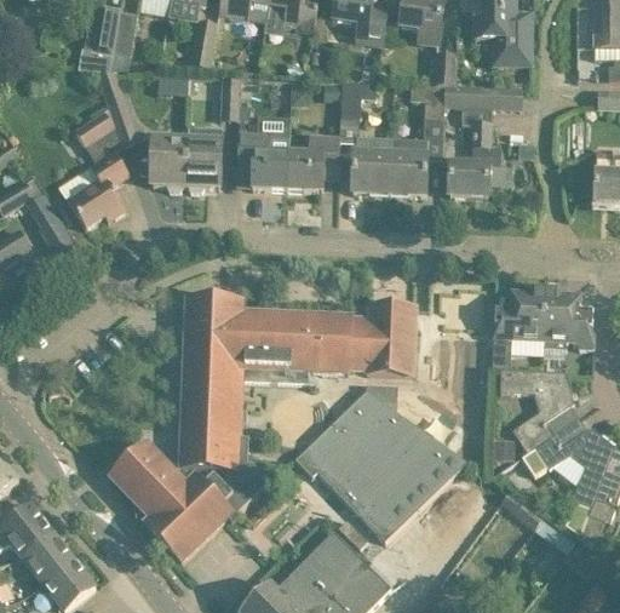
[(267,21),(268,16),(270,6),(269,6),(269,0),(219,0),(218,13),(247,18),(248,17),(267,21)]
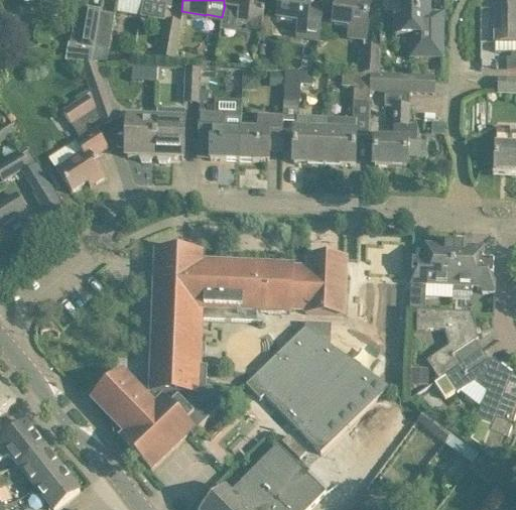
[(225,5),(223,13),(237,16),(236,20),(261,25),(265,0),(224,0),(224,5),(225,5)]
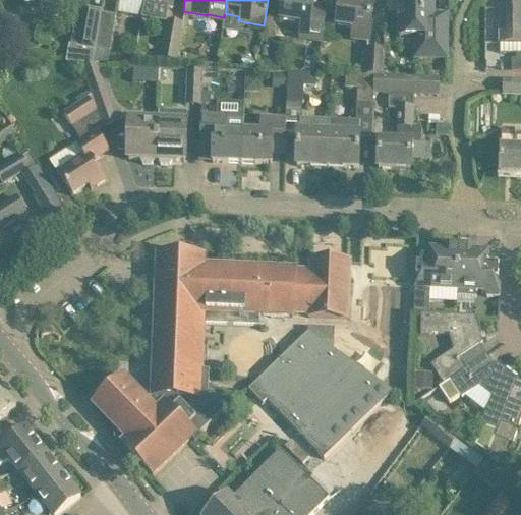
[(281,0),(279,17),(300,20),(298,34),(321,37),(326,5),(313,3),(313,0),(281,0)]
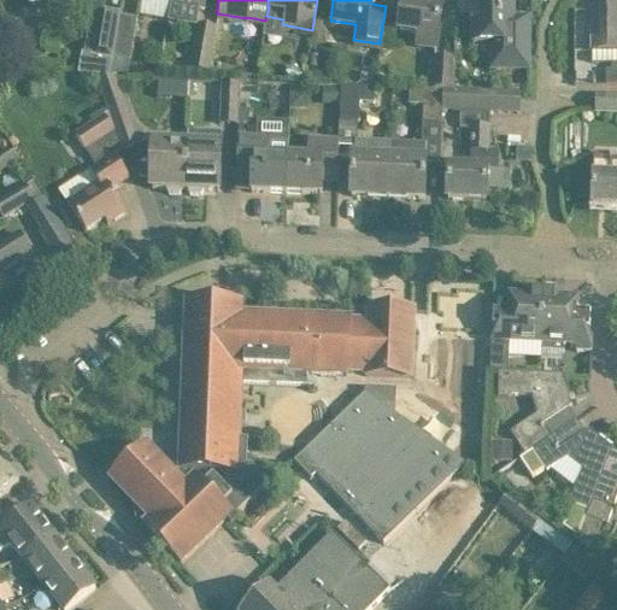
[(401,0),(400,12),(398,27),(418,29),(416,41),(435,44),(441,0),(401,0)]
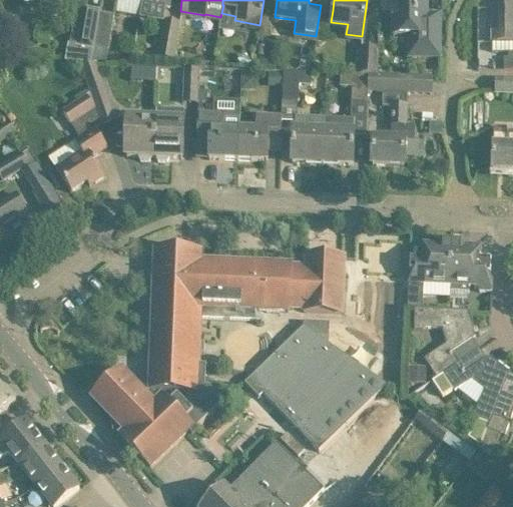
[(409,53),(418,53),(438,53),(438,10),(425,10),(425,0),(393,0),(394,32),(409,32),(409,53)]
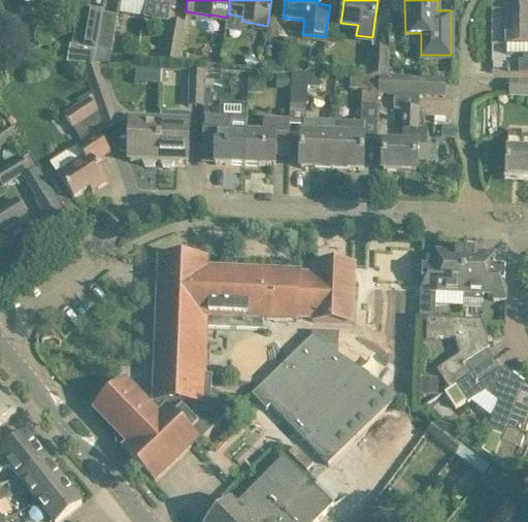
[(519,0),(519,3),(505,3),(506,39),(507,39),(507,49),(523,49),(523,56),(519,56),(518,68),(527,68),(527,0),(519,0)]
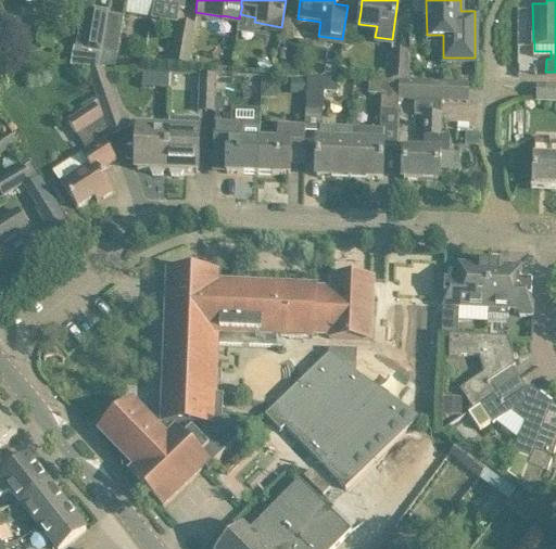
[(101,48),(108,10),(109,7),(91,4),(85,45),(74,43),(71,62),(97,62),(99,49),(101,50),(101,48)]
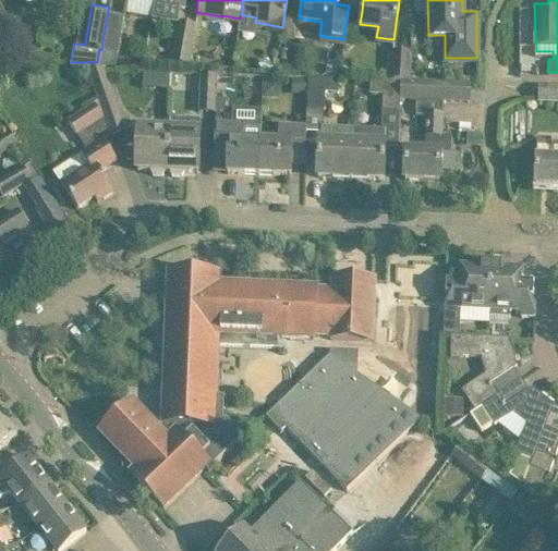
[(124,13),(108,10),(101,48),(117,50),(124,13)]
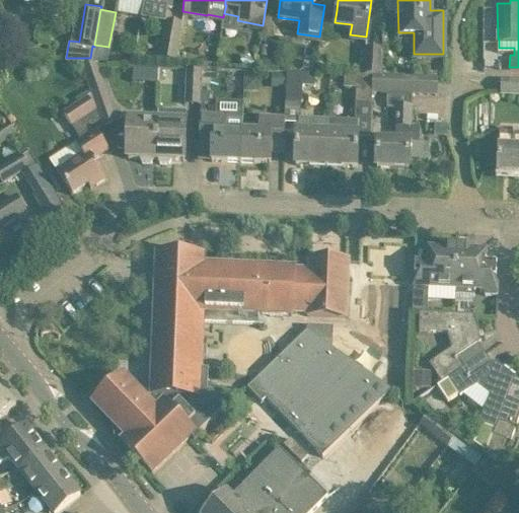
[(160,54),(174,56),(180,20),(166,17),(160,54)]
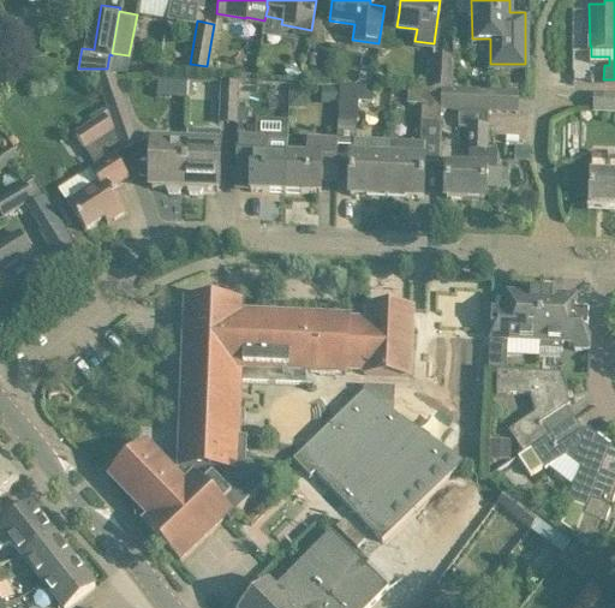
[(430,84),(442,85),(449,85),(452,53),(433,52),(430,84)]
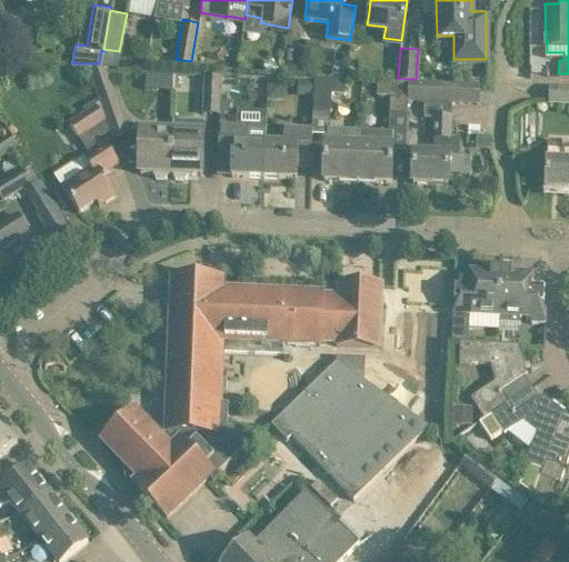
[(283,73),(296,72),(295,61),(282,61),(283,73)]
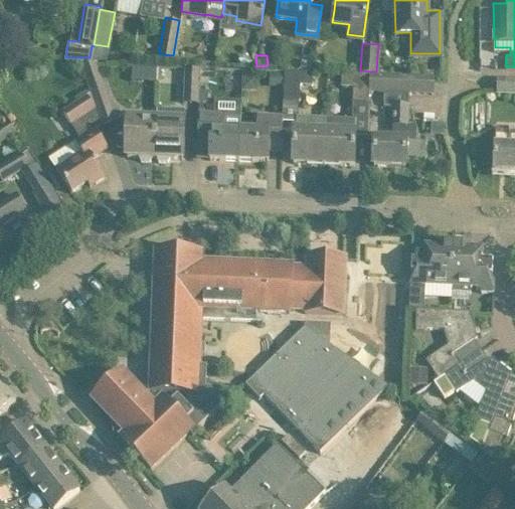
[(200,57),(200,63),(212,65),(214,65),(214,57),(200,57)]
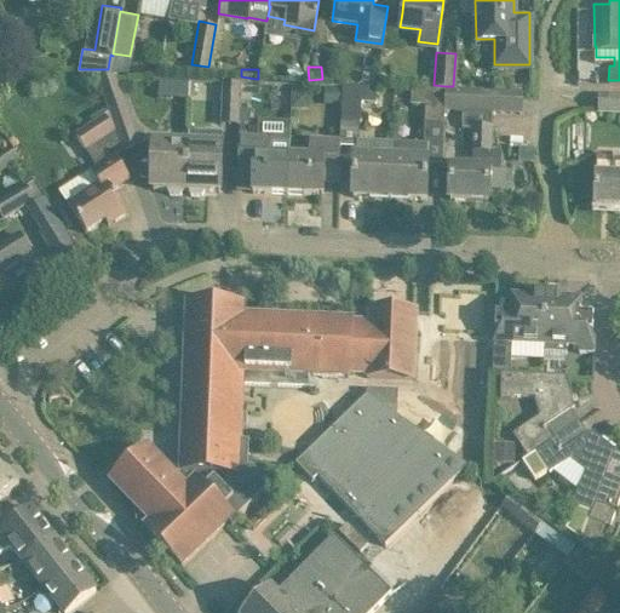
[(97,70),(109,107),(121,145),(139,138),(118,72),(97,70)]
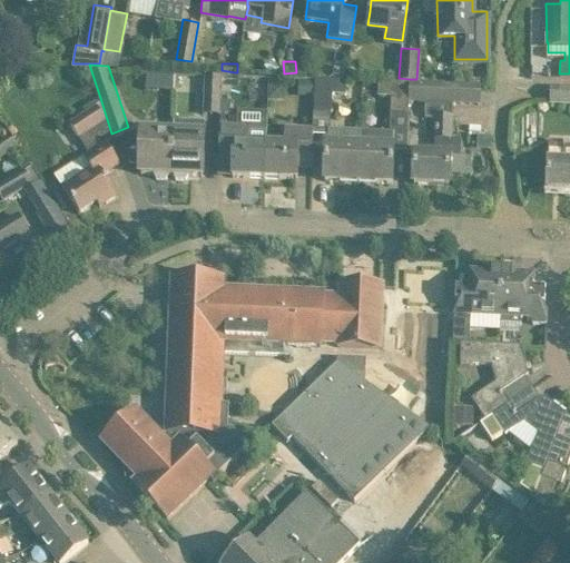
[(146,67),(147,85),(175,82),(174,66),(146,67)]
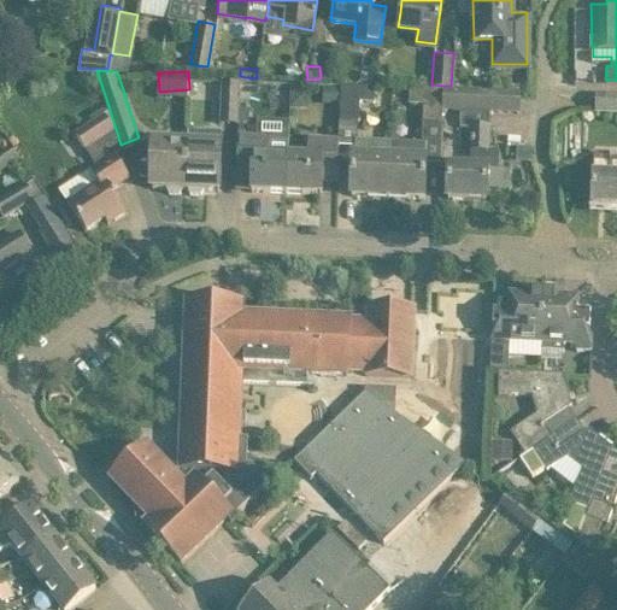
[(239,88),(240,76),(221,76),(219,118),(238,119),(238,116),(239,104),(239,88)]
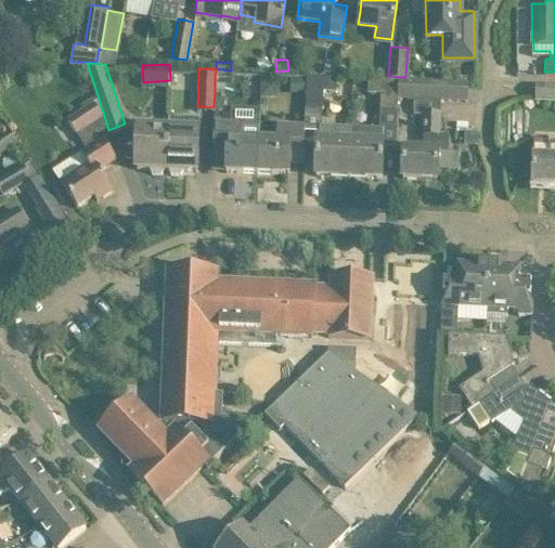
[(308,72),(306,104),(323,105),(324,87),(337,88),(337,73),(308,72)]
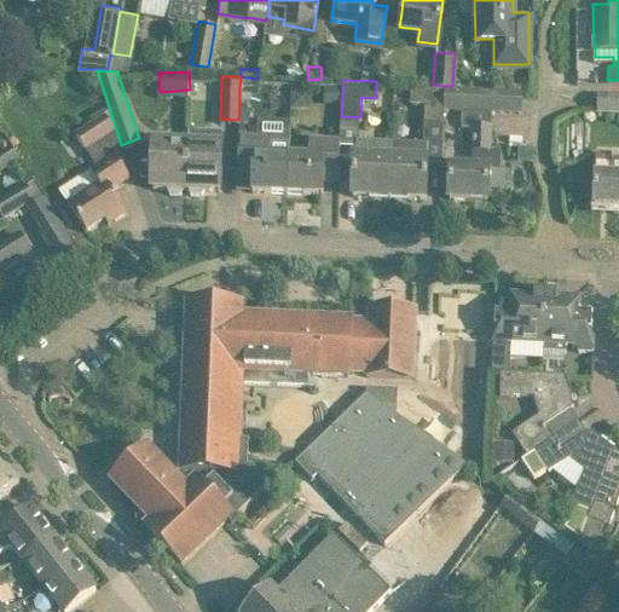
[(325,81),(324,98),(341,98),(342,81),(325,81)]
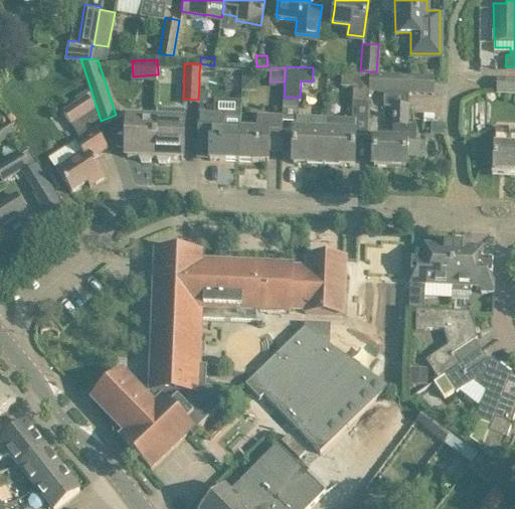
[(341,69),(341,82),(352,82),(354,82),(353,97),(369,98),(370,86),(370,71),(360,70),(341,69)]
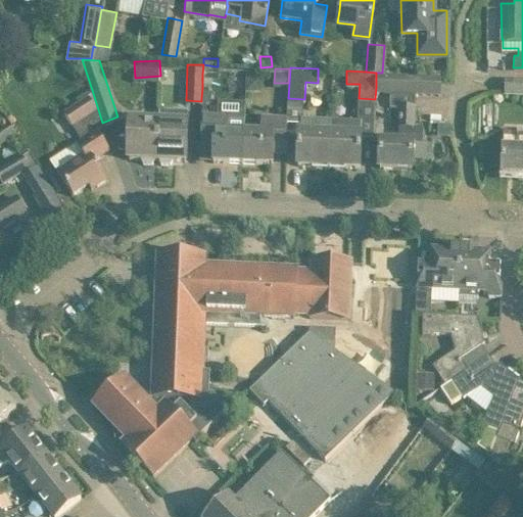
[(376,73),(376,87),(390,87),(390,103),(398,103),(397,137),(379,136),(378,165),(411,166),(412,140),(422,140),(422,124),(414,124),(416,75),(382,73),(376,73)]
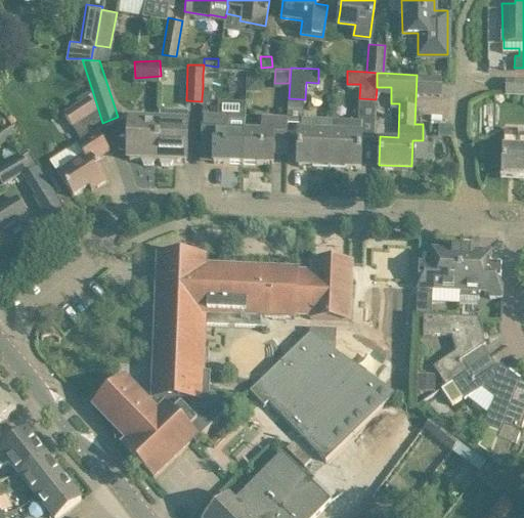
[(523,76),(507,76),(506,90),(523,90),(523,76)]
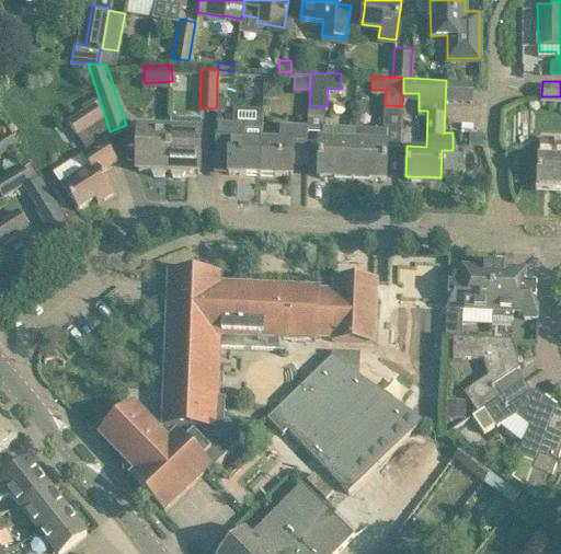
[(217,94),(216,105),(225,106),(226,94),(217,94)]
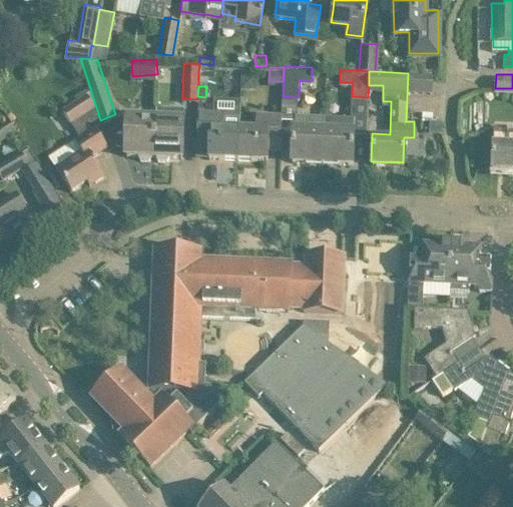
[(100,120),(90,88),(83,93),(62,106),(80,133),(68,141),(49,153),(56,164),(55,165),(70,188),(86,178),(89,182),(104,172),(91,153),(107,143),(97,128),(101,125),(98,120),(100,120)]
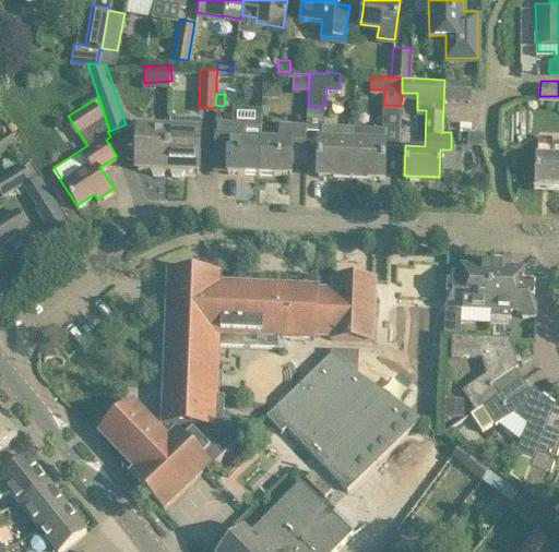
[(168,126),(167,167),(168,167),(170,171),(181,172),(183,168),(198,168),(199,127),(200,116),(186,115),(185,126),(168,126)]
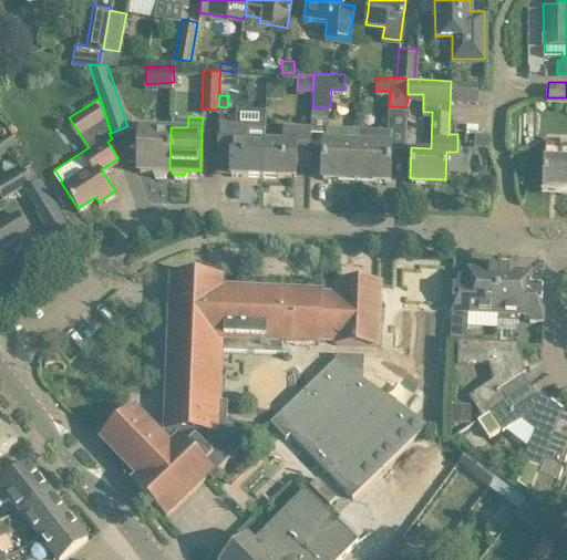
[(217,143),(216,164),(230,165),(230,172),(263,173),(264,138),(264,123),(247,122),(218,121),(217,143)]
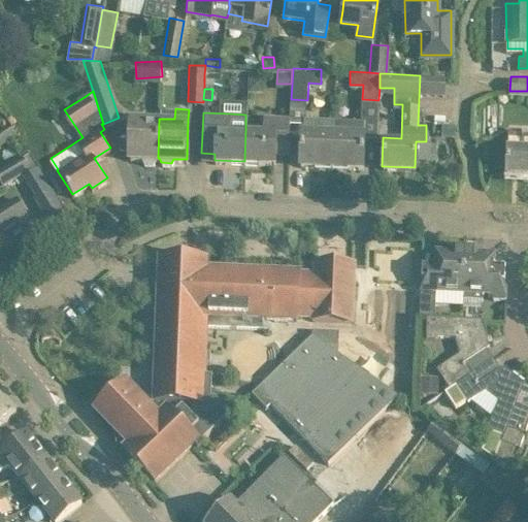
[(245,129),(244,161),(274,162),(274,142),(288,143),(289,129),(289,117),(264,116),(263,130),(245,129)]
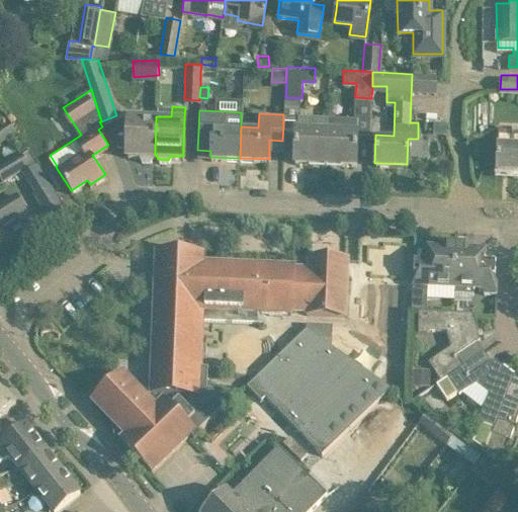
[(295,113),(294,160),(325,161),(326,129),(326,114),(295,113)]
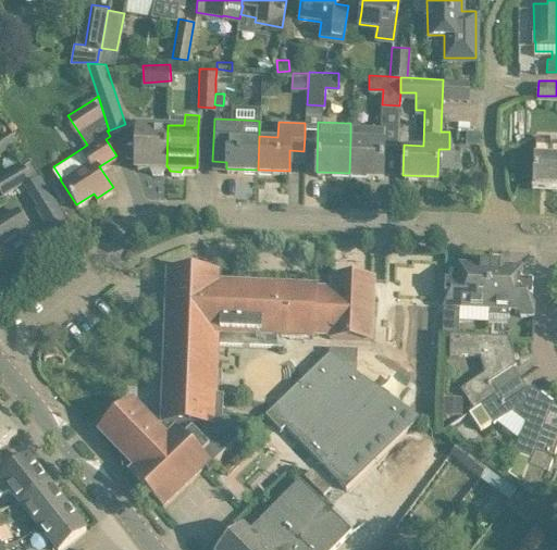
[(350,138),(349,173),(382,174),(384,124),(350,123),(350,138)]
